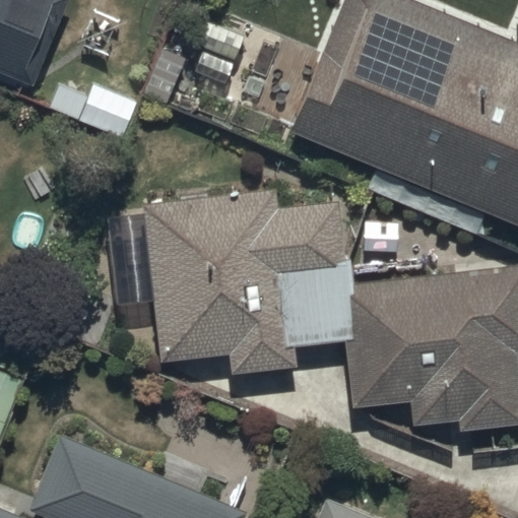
[(0,71),(33,84),(67,0),(0,0),(0,71)]
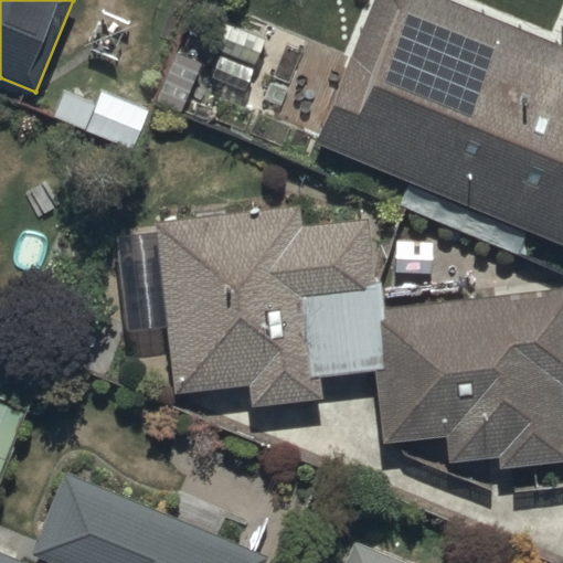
[(373,0),(315,144),(562,245),(562,46),(448,0),(373,0)]
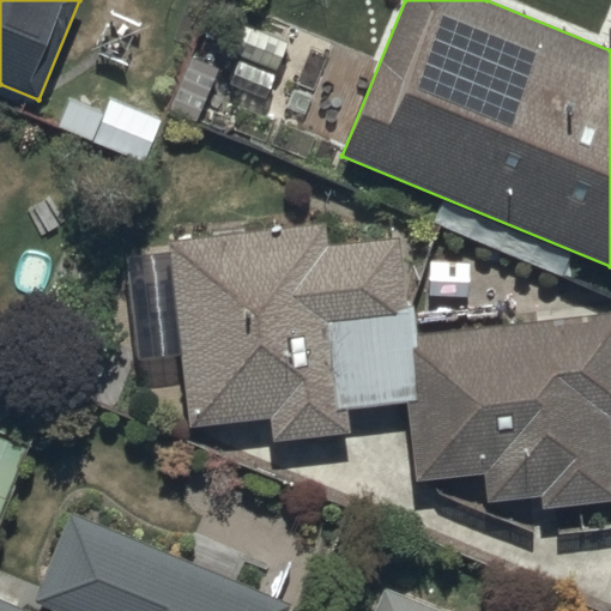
[(272,442),(350,434),(338,328),(409,321),(399,237),(328,244),(326,223),(169,241),(191,427),(270,418),(272,442)]
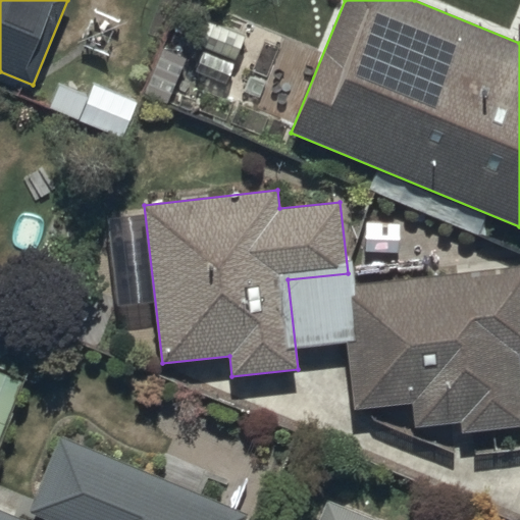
[(462,433),(519,427),(519,267),(344,284),(356,410),(412,404),(414,428),(461,423),(462,433)]
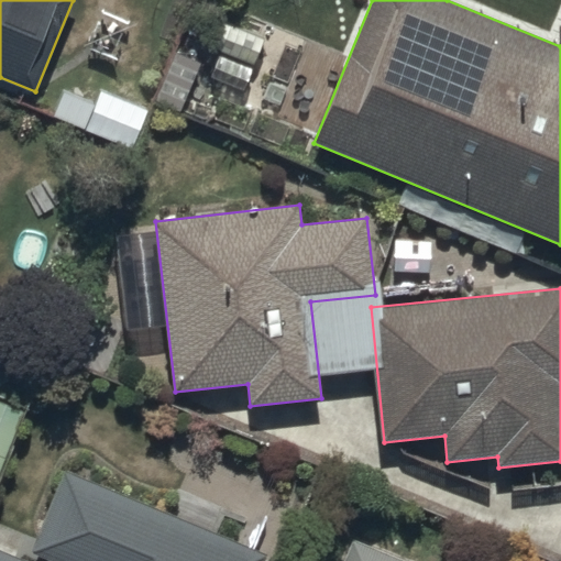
[(265,560),(267,554),(66,472),(32,553),(50,560),(265,560)]
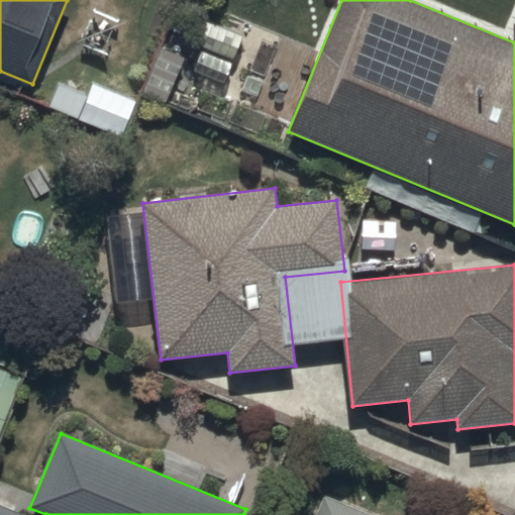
[(368,514),(324,497),(316,514),(368,514)]
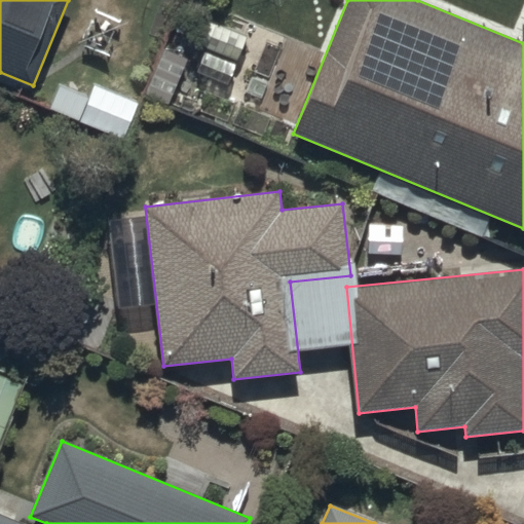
[(0,523),(24,523),(0,514),(0,523)]
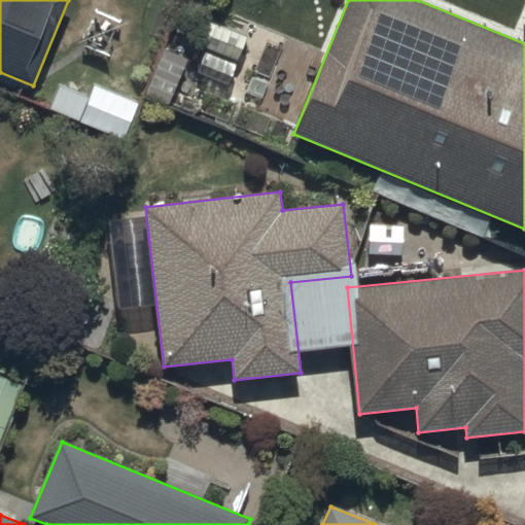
All buildings are outlined.
